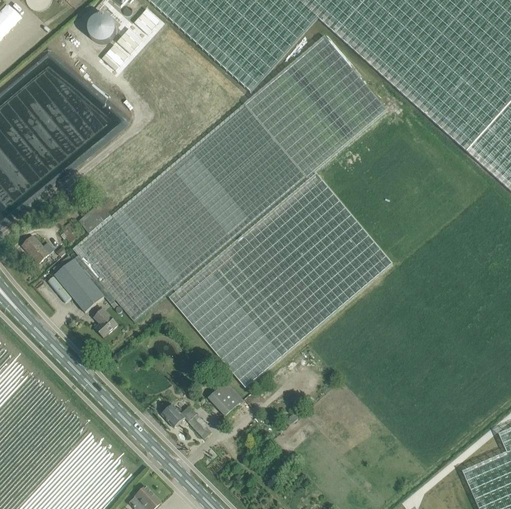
[(148,0),(250,91),(317,16),(465,150),(510,99),(510,0),(148,0)]
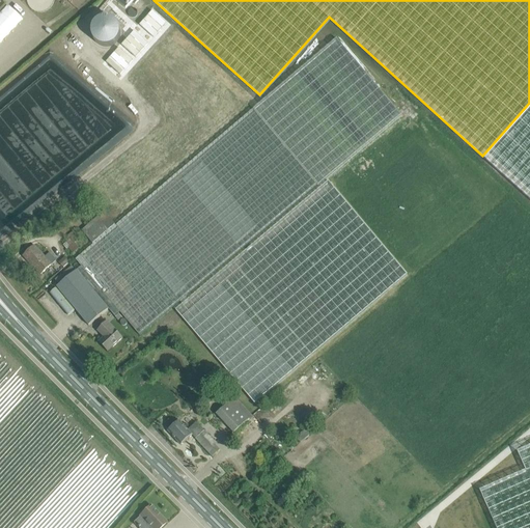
[(90,28),(90,30),(91,32),(91,35),(92,37),(94,39),(95,40),(98,42),(100,43),(103,44),(105,44),(107,44),(110,44),(112,43),(114,42),(115,39),(117,37),(118,35),(119,33),(119,31),(119,29),(119,26),(118,24),(117,22),(116,20),(114,19),(112,17),(110,16),(108,16),(106,15),(104,16),(101,16),(99,17),(96,18),(94,20),(93,21),(92,23),(91,26),(90,28)]
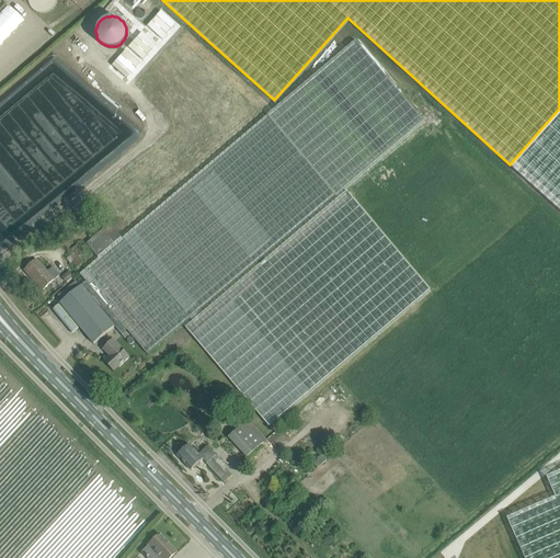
[(358,34),(269,110),(338,191),(339,192),(427,116),(426,114),(358,34)]
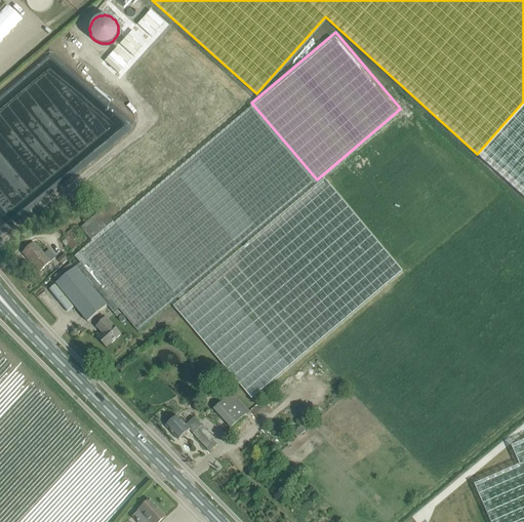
[(523,102),(477,154),(523,195),(523,102)]
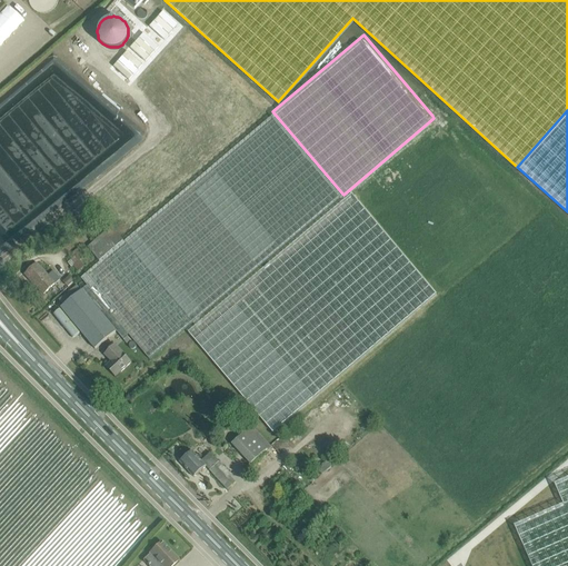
[(272,111),(80,276),(87,283),(81,287),(115,329),(122,336),(128,330),(149,356),(342,194),(272,111)]
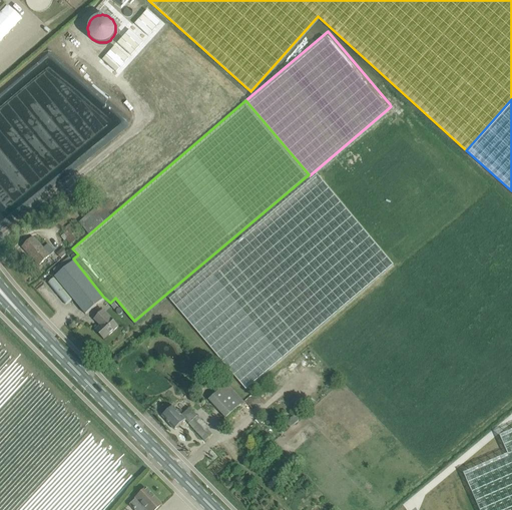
[(176,159),(186,149),(183,145),(181,146),(180,145),(171,152),(176,159)]
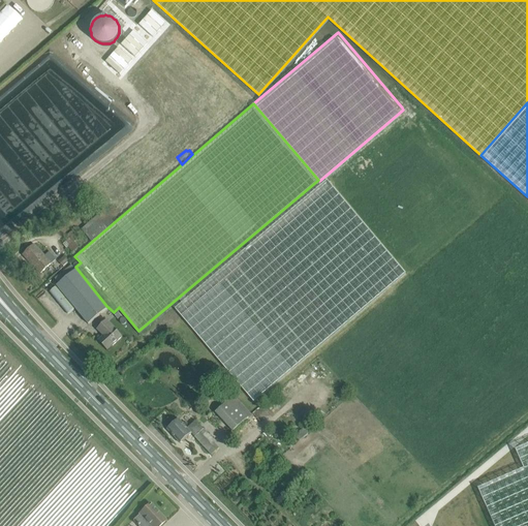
[(327,178),(174,307),(253,401),(313,349),(405,272),(327,178)]
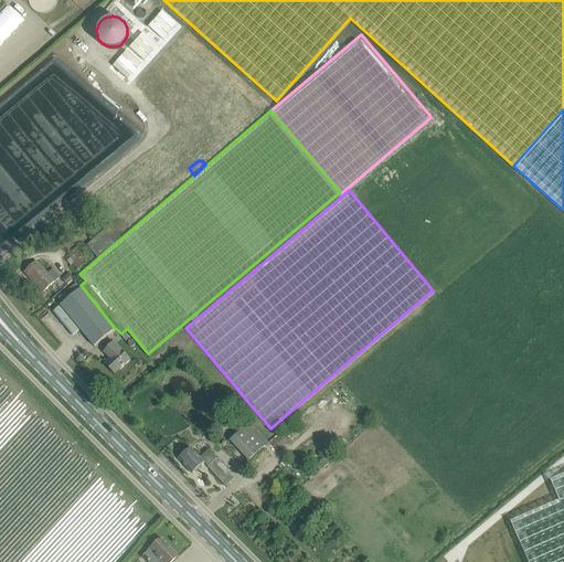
[(86,242),(89,246),(98,256),(121,236),(110,222),(86,242)]
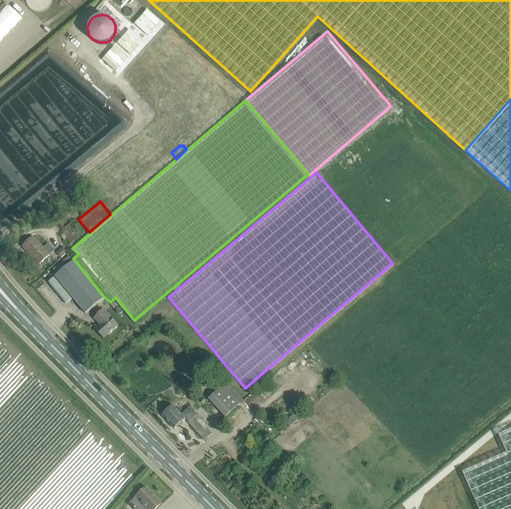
[(45,255),(53,249),(54,248),(47,240),(43,244),(32,234),(21,244),(38,262),(45,255)]
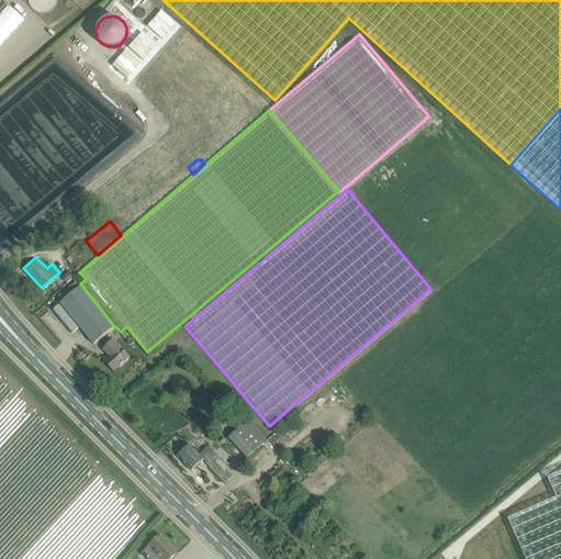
[(68,268),(62,275),(66,280),(74,274),(68,268)]
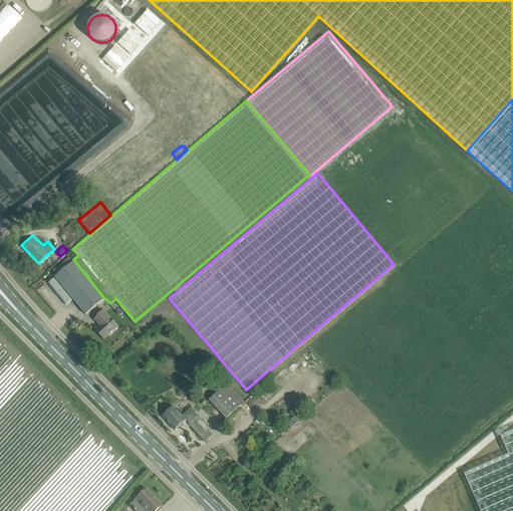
[(103,297),(73,259),(72,260),(68,255),(52,268),(56,273),(54,275),(84,312),(103,297)]
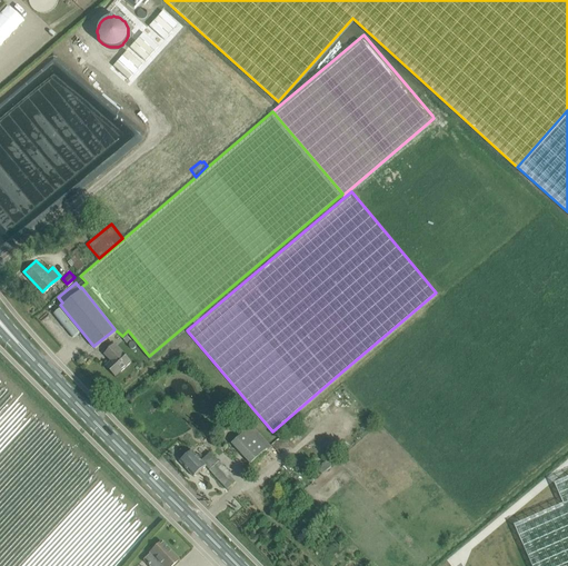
[(113,343),(112,344),(108,347),(103,351),(110,358),(105,364),(115,374),(130,359),(113,343)]
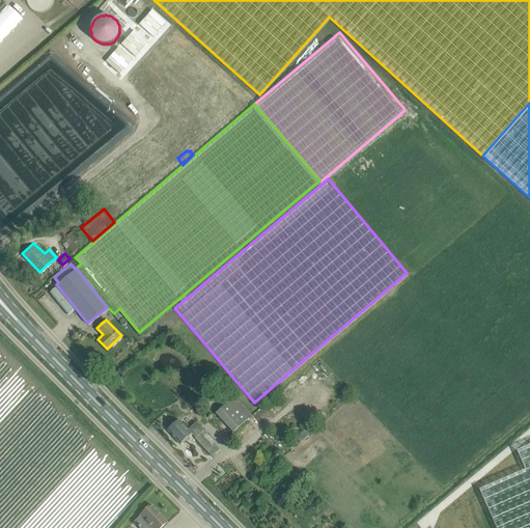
[(216,412),(233,431),(251,414),(233,394),(216,412)]
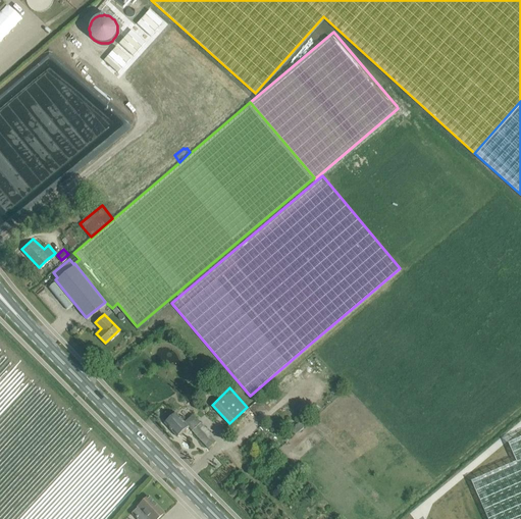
[(192,428),(200,421),(192,412),(184,420),(175,411),(164,421),(177,435),(188,425),(192,428)]
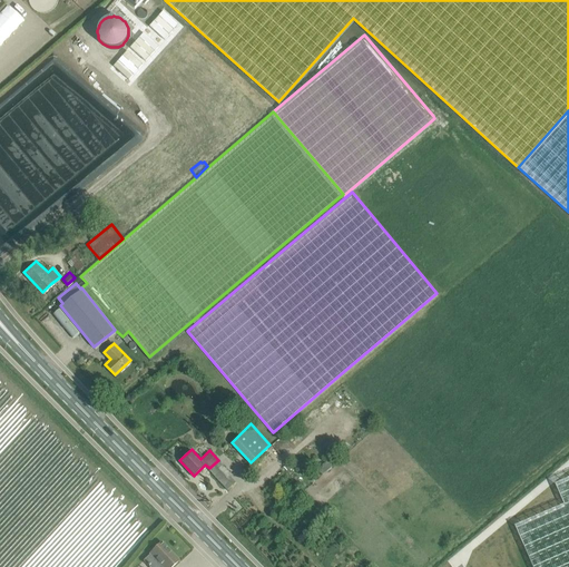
[(219,459),(218,460),(209,468),(227,488),(235,480),(229,473),(231,472),(219,459)]
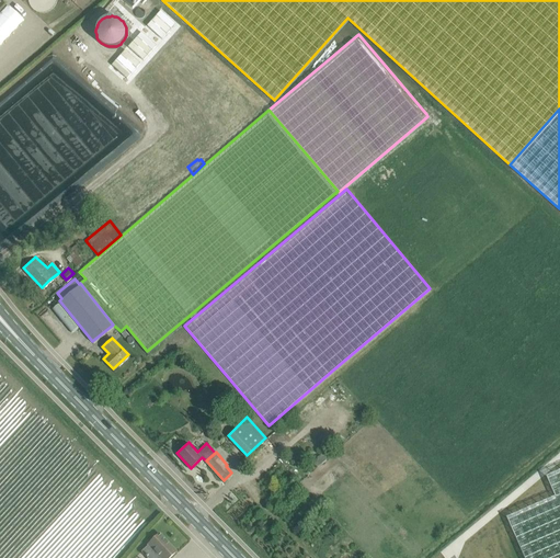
[(555,496),(506,516),(524,557),(559,557),(559,468),(546,476),(555,496)]
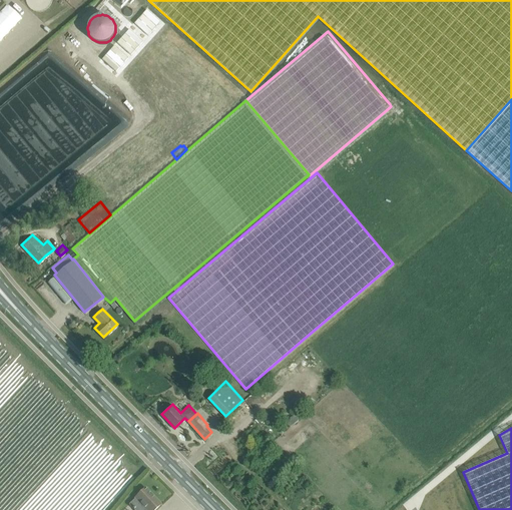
[(144,486),(137,493),(128,501),(136,509),(151,509),(160,502),(144,486)]
